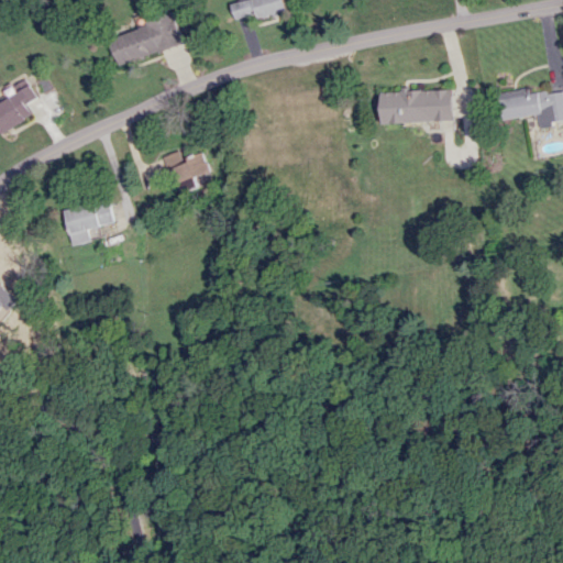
[(287,10),(284,0),(244,0),(234,3),(239,22),(287,10)]
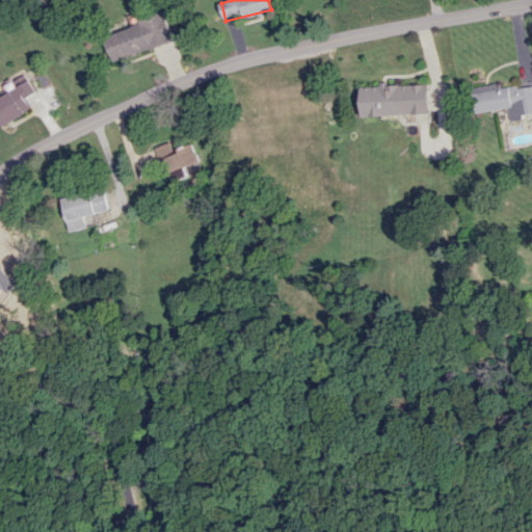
[(112,61),(177,41),(167,14),(104,34),(112,61)]
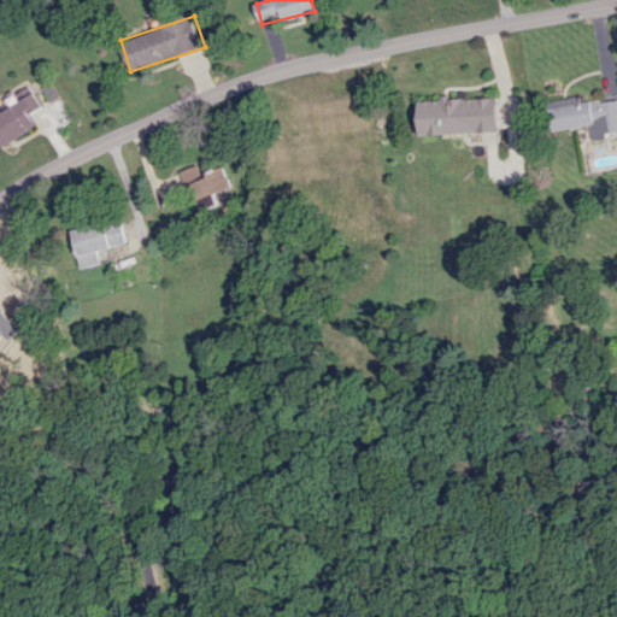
[(29,115),(42,106),(33,92),(0,112),(0,148),(36,124),(29,115)]
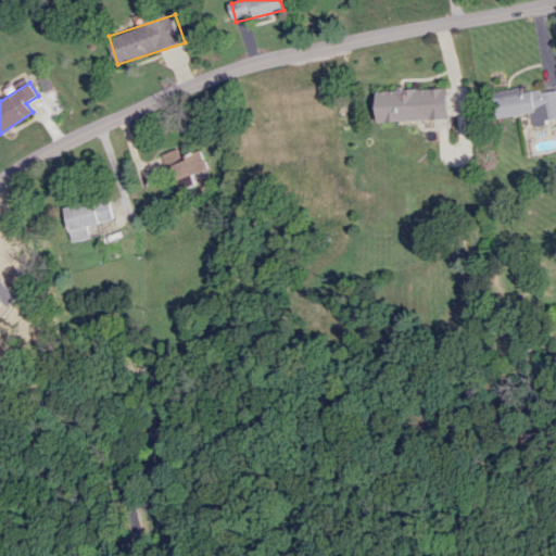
[(496,117),(530,112),(532,126),(545,124),(544,121),(555,118),(555,88),(522,93),(521,87),(492,91),(496,117)]
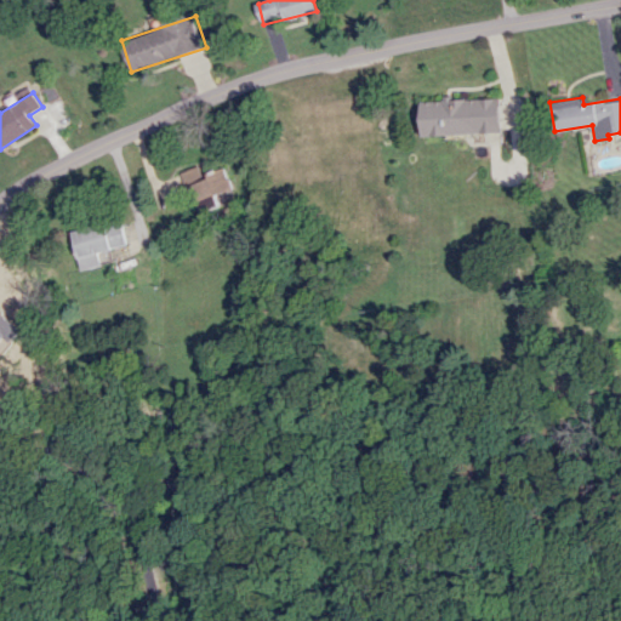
[(501,134),(500,98),(421,101),(422,136),(501,134)]
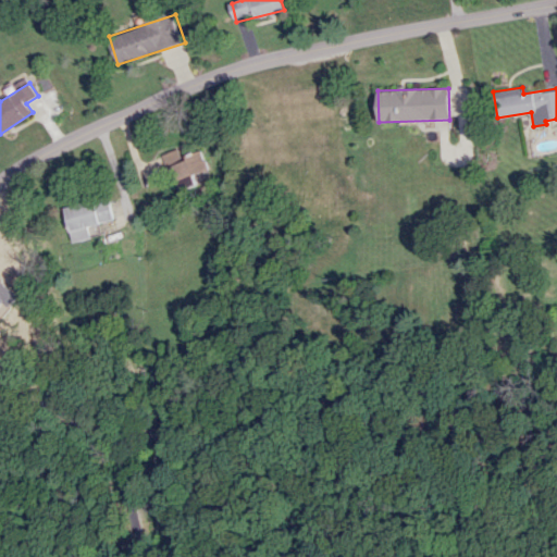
[(206,171),(199,150),(178,156),(176,149),(163,153),(173,193),(197,186),(194,174),(206,171)]
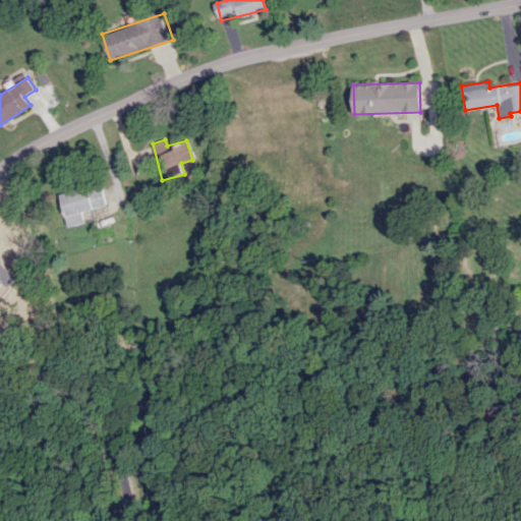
[(66,227),(83,223),(80,212),(105,206),(100,184),(58,195),(66,227)]
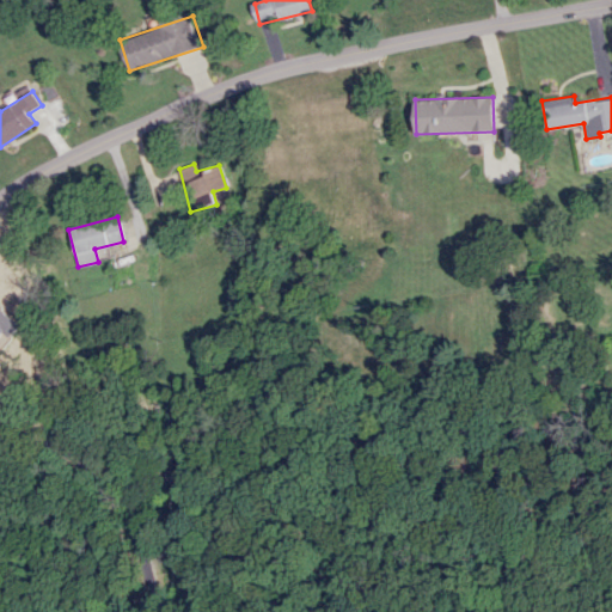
[(0,341),(6,335),(8,337),(18,325),(0,310),(0,341)]
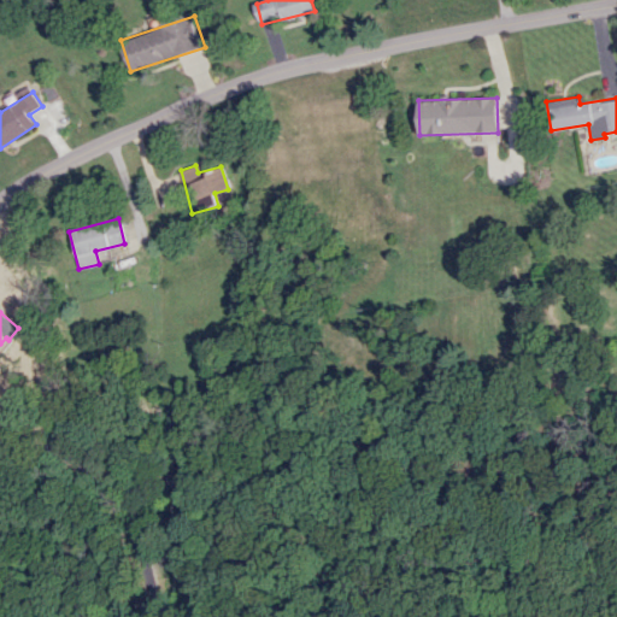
All buildings are outlined.
